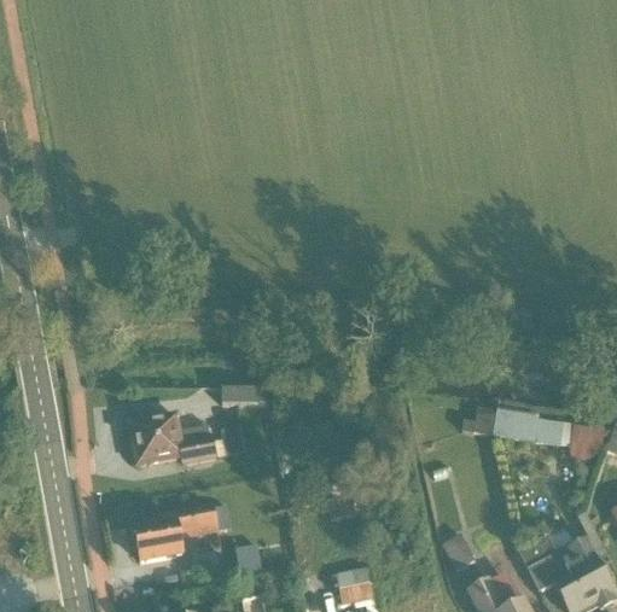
[(220,390),(220,406),(263,406),(263,403),(263,390),(220,390)]
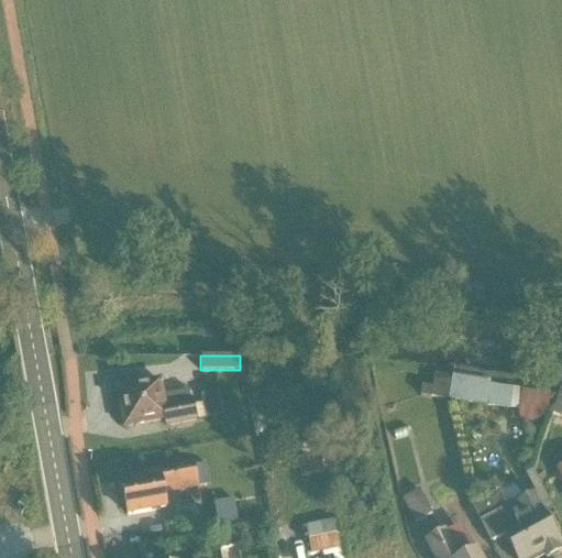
[(448,398),(452,372),(434,370),(432,385),(421,384),(420,394),(448,398)]
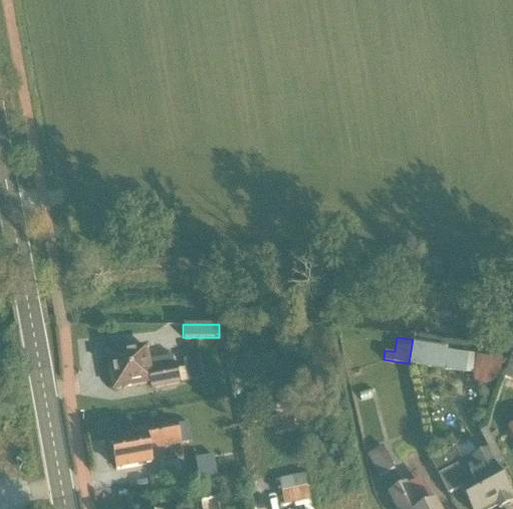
[(413,339),(409,363),(411,363),(475,372),(475,374),(472,374),(474,380),(479,385),(486,385),(490,383),(492,378),(493,376),(500,377),(501,357),(475,355),(475,353),(446,349),(447,345),(413,339)]
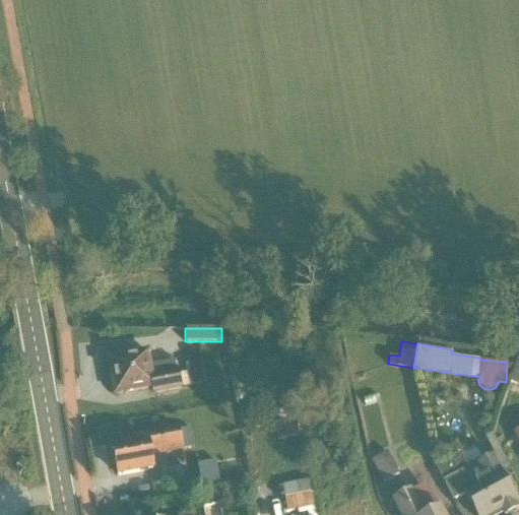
[(148,347),(110,355),(117,390),(153,383),(154,390),(180,385),(174,357),(150,361),(148,347)]
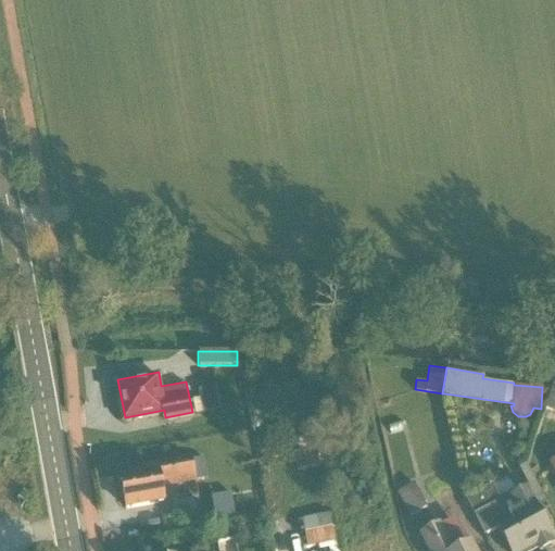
[(554,380),(553,380),(545,408),(551,409),(554,410),(554,380)]
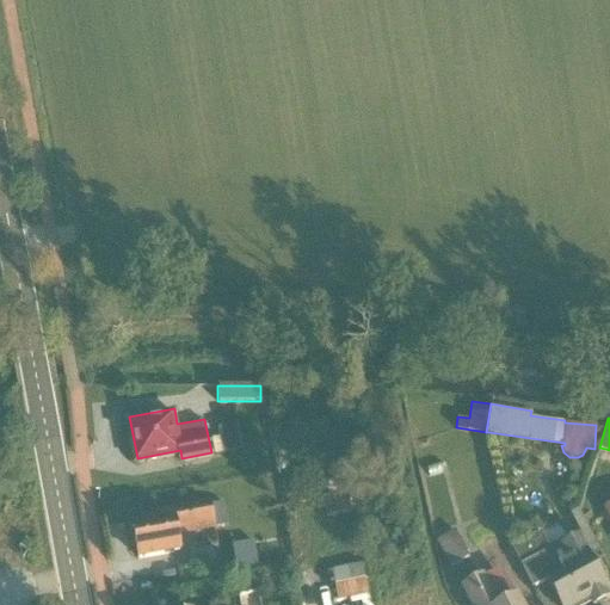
[(330,493),(322,494),(327,514),(351,510),(345,480),(327,483),(330,493)]
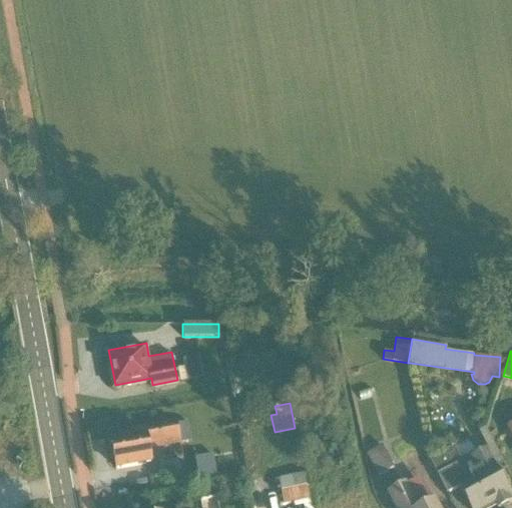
[(135,428),(136,432),(110,437),(115,464),(153,456),(151,446),(179,440),(192,438),(188,418),(175,420),(135,428)]
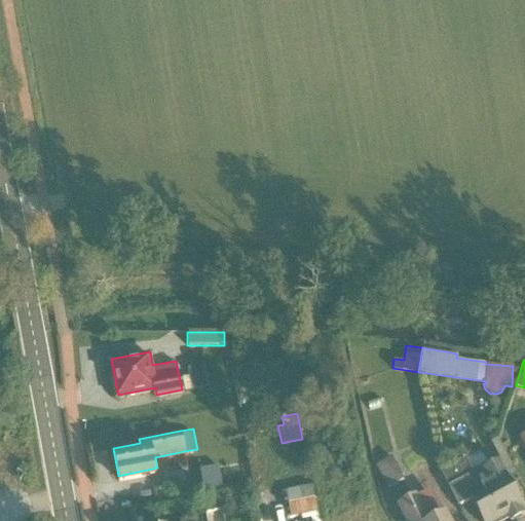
[(483,467),(482,464),(472,470),(464,457),(442,469),(459,503),(473,496),(485,520),(493,520),(507,514),(524,506),(509,476),(517,472),(499,437),(492,440),(500,457),(483,467)]
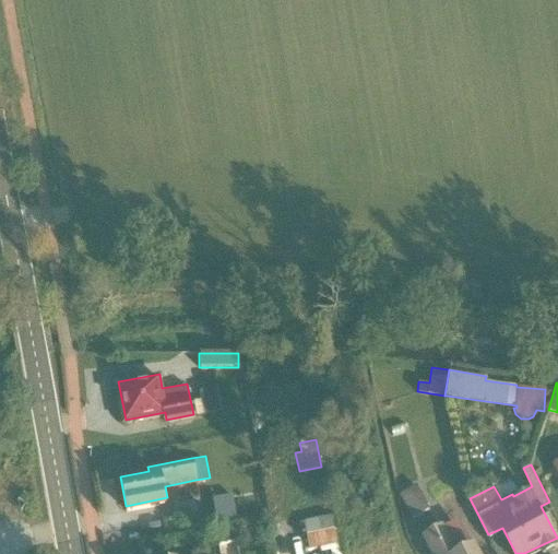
[(416,484),(399,494),(412,517),(429,508),(416,484)]
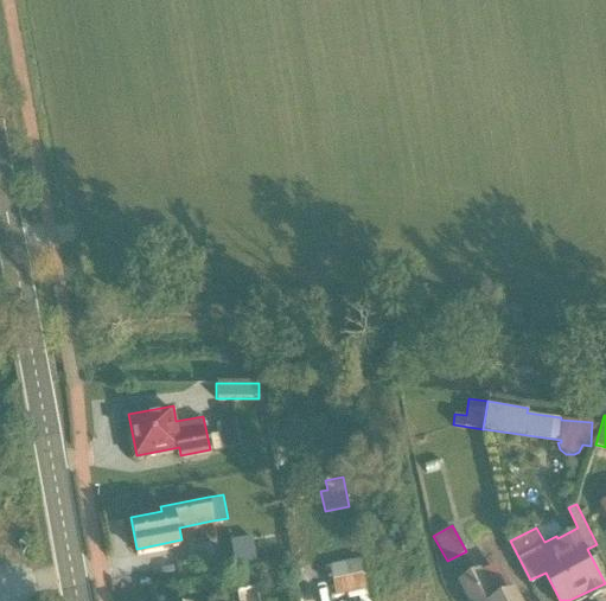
[(253,536),(230,541),(236,571),(259,568),(253,536)]
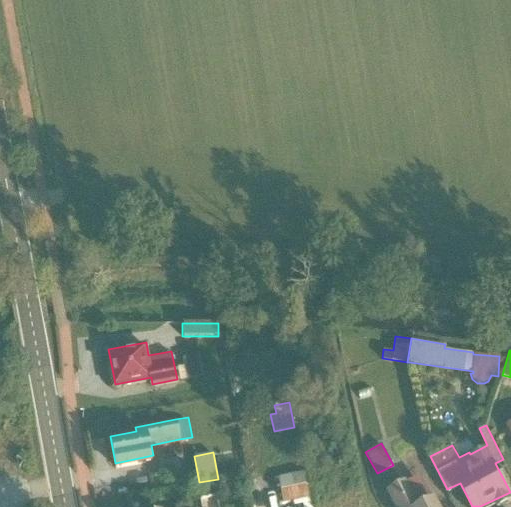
[(305,471),(280,474),(284,499),(309,495),(305,471)]
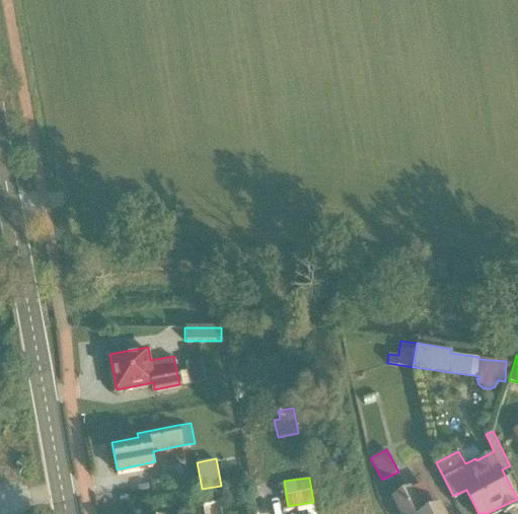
[(449,513),(445,505),(440,508),(426,480),(393,497),(401,513),(449,513)]
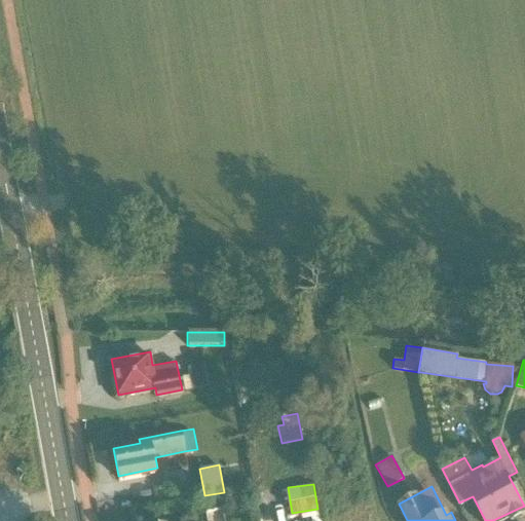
[(225,520),(223,507),(204,510),(207,520),(225,520)]
